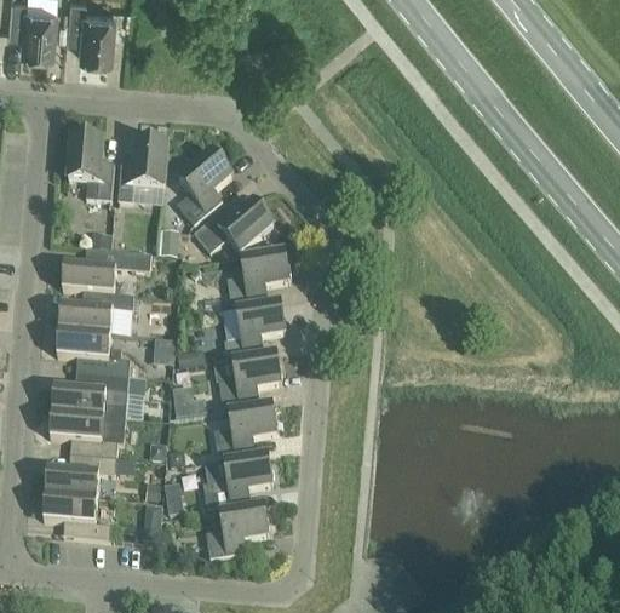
[(21,49),(21,51),(51,53),(51,52),(50,51),(53,10),(55,10),(55,9),(26,6),(26,0),(11,0),(7,35),(23,36),(22,50),(21,49)]
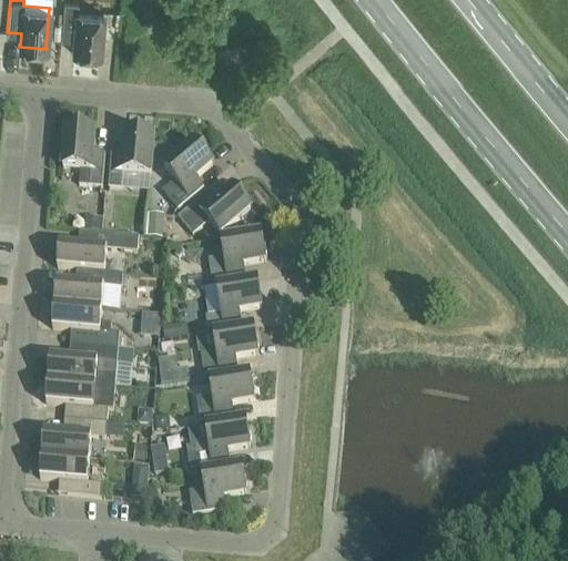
[(100,53),(100,51),(99,51),(102,13),(103,13),(103,12),(77,10),(78,0),(63,0),(60,37),(74,38),(73,49),(72,49),(72,51),(100,53)]
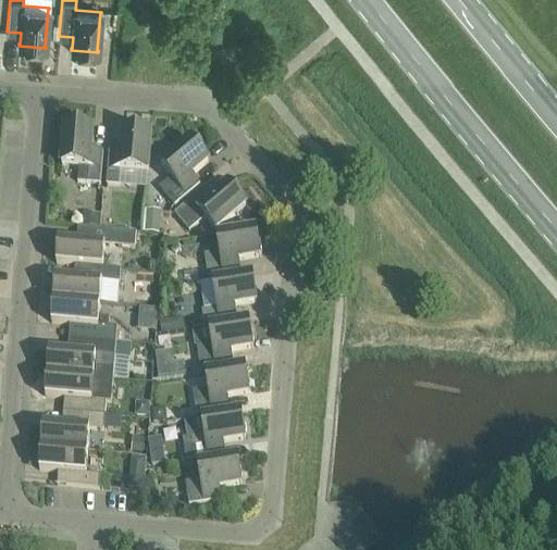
[(61,160),(78,162),(76,177),(99,179),(102,147),(89,146),(91,124),(64,122),(61,160)]
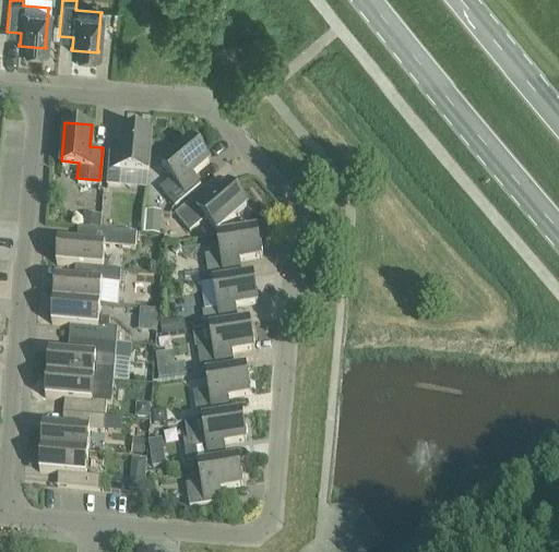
[(151,129),(122,127),(121,148),(108,147),(106,181),(119,182),(120,166),(147,168),(151,129)]
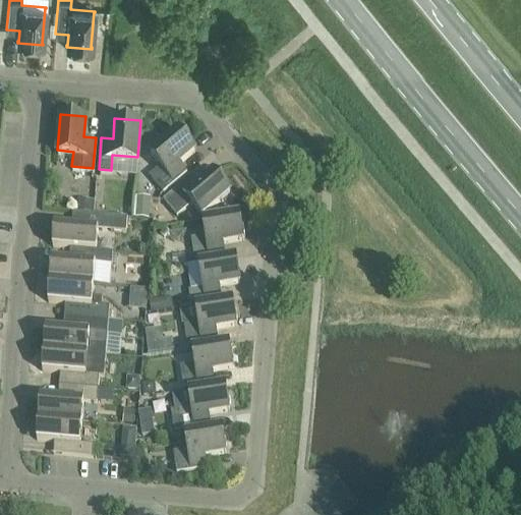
[(176,128),(172,128),(167,132),(166,136),(150,151),(160,162),(149,172),(163,188),(186,169),(179,160),(194,147),(178,126),(176,128)]
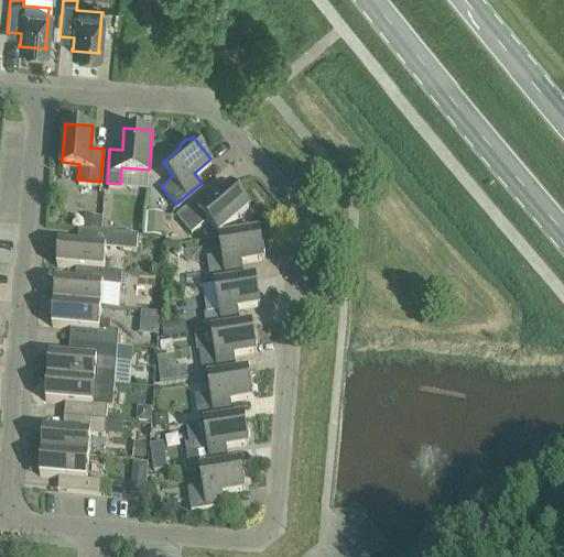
[(214,196),(205,187),(176,211),(191,229),(207,216),(218,229),(249,204),(230,182),(214,196)]
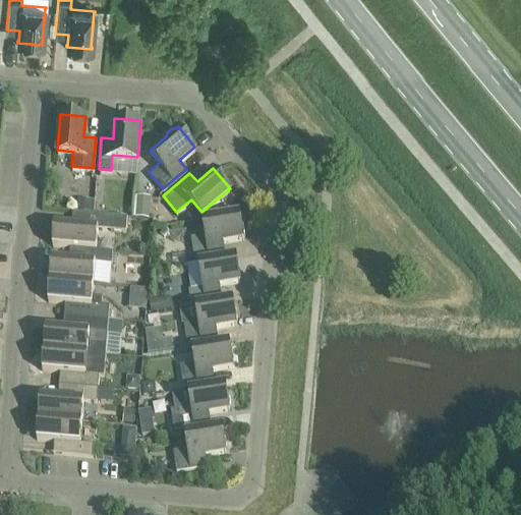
[(95,246),(97,224),(101,224),(101,225),(125,228),(126,213),(102,211),(102,212),(72,210),(71,222),(54,220),(52,242),(79,245),(95,246)]
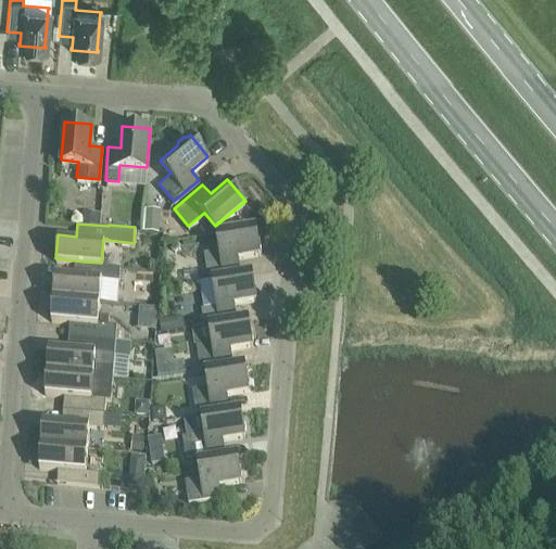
[(258,252),(258,250),(261,246),(260,238),(256,235),(255,225),(216,230),(218,247),(203,250),(206,272),(239,267),(238,255),(258,252)]
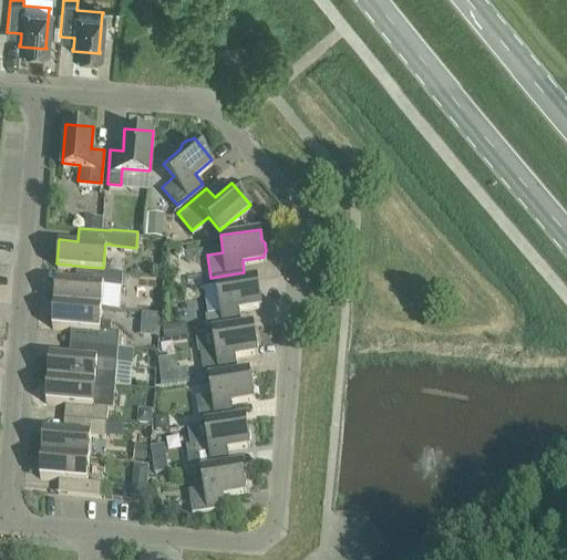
[(86,267),(85,280),(55,277),(53,301),(101,304),(103,281),(123,282),(124,270),(103,268),(86,267)]
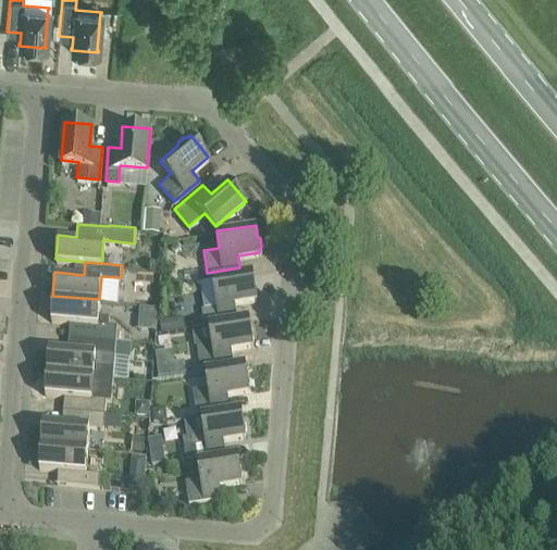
[(234,301),(256,298),(255,295),(257,291),(256,284),(254,282),(251,270),(212,276),(217,303),(201,305),(203,319),(236,313),(234,301)]
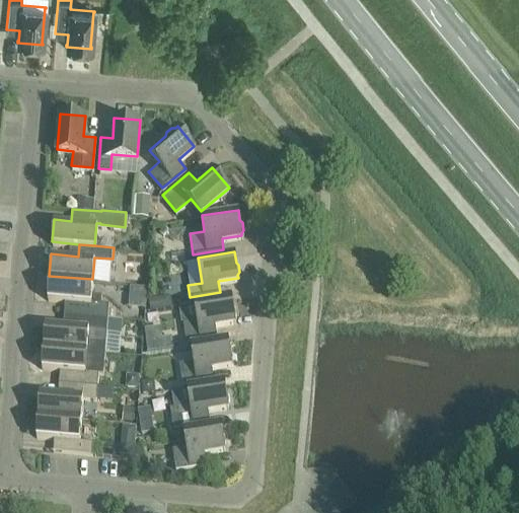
[(49,276),(48,297),(74,299),(73,312),(107,315),(108,301),(102,300),(102,291),(91,290),(92,279),(49,276)]
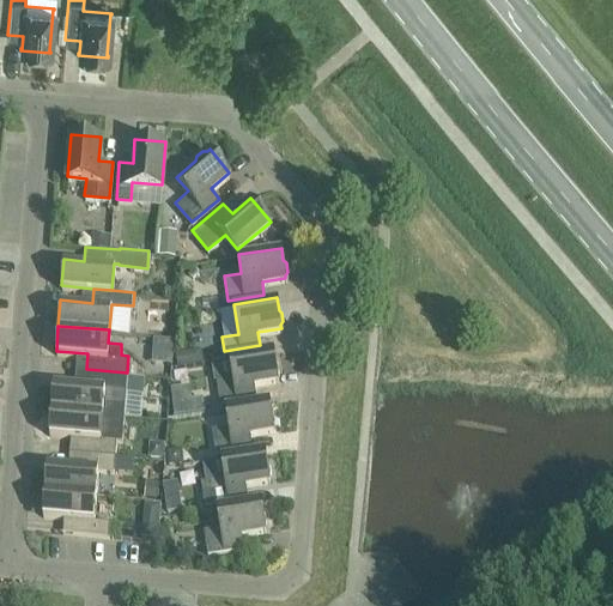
[(273,347),(213,357),(219,400),(255,395),(253,382),(277,379),(277,375),(279,371),(278,363),(274,361),(273,347)]
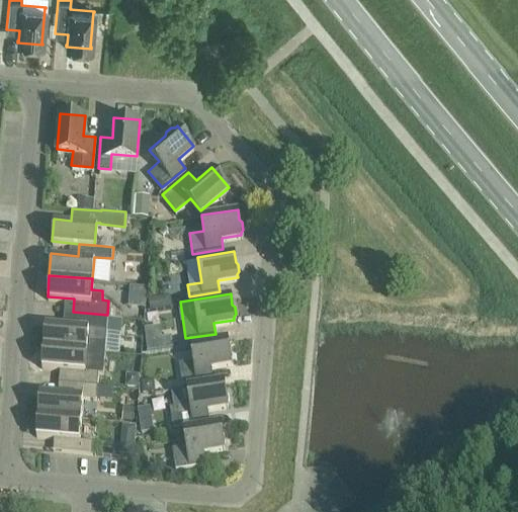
[(44,343),(104,348),(107,315),(73,312),(72,324),(46,322),(44,343)]
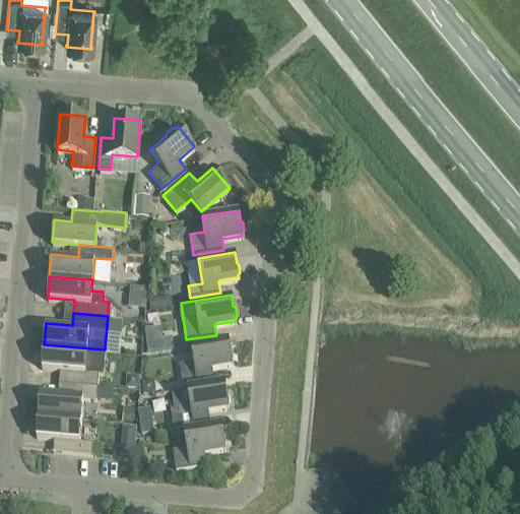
[(136,320),(137,339),(156,338),(156,319),(136,320)]
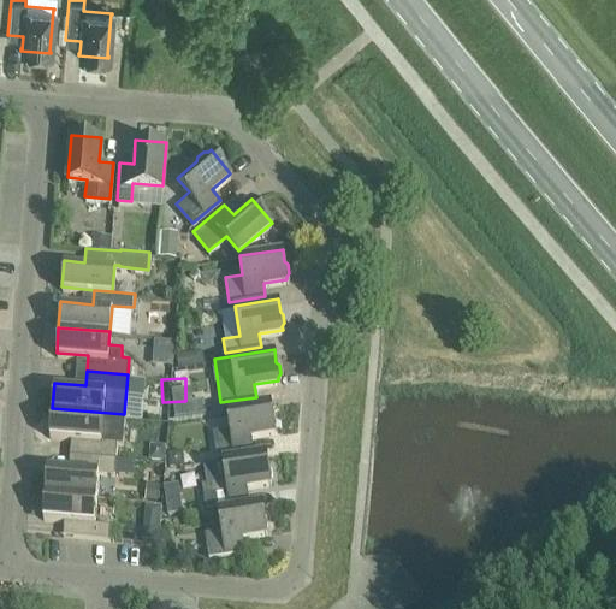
[(229,423),(212,425),(217,454),(253,448),(250,435),(274,431),(274,427),(276,424),(274,415),(272,413),(270,400),(226,407),(229,423)]
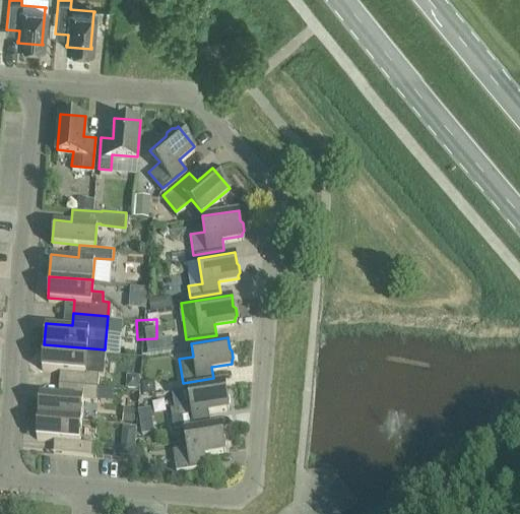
[(42,367),(67,369),(66,381),(98,384),(99,371),(103,372),(105,349),(44,344),(42,367)]
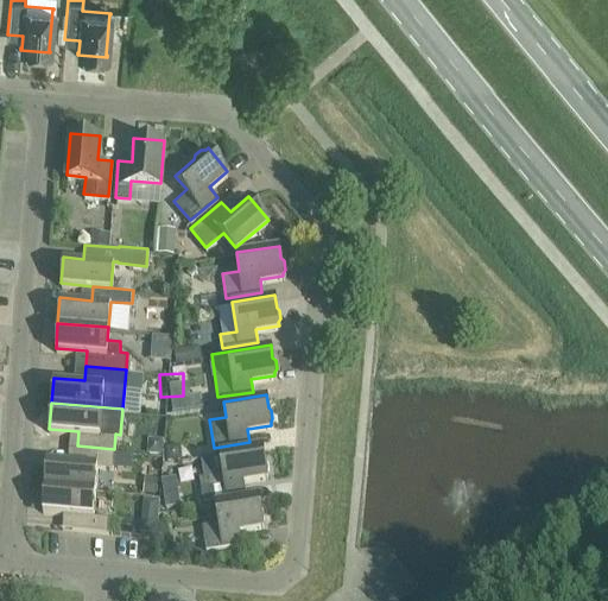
[(222,466),(204,468),(209,497),(245,492),(244,478),(266,474),(266,472),(268,468),(267,460),(264,457),(263,444),(220,451),(222,466)]
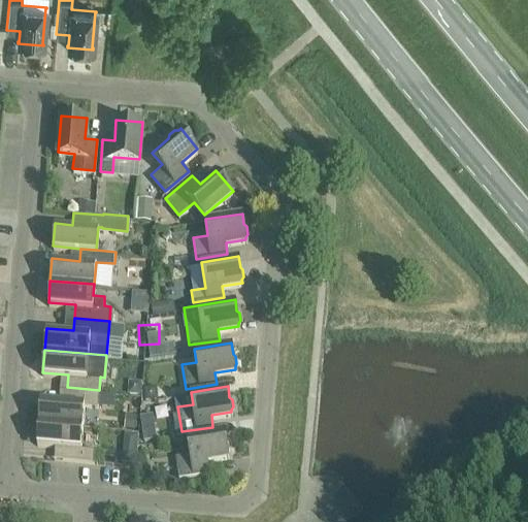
[(67,387),(66,400),(40,398),(38,420),(83,424),(85,402),(98,404),(99,390),(67,387)]
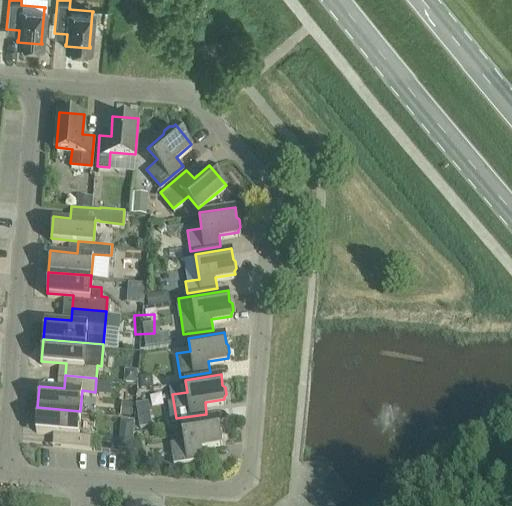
[(37,407),(35,428),(61,430),(60,443),(90,445),(91,433),(78,432),(80,411),(37,407)]
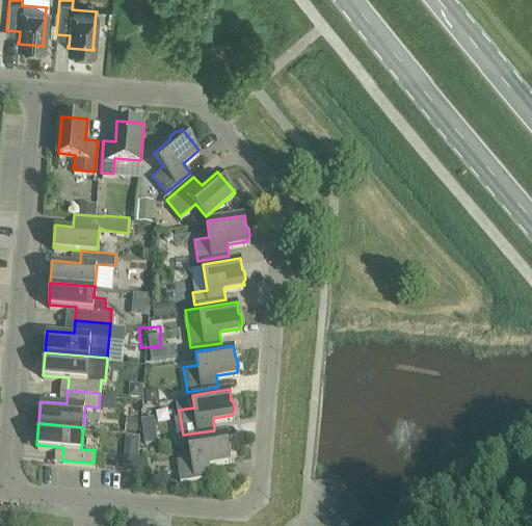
[(190,451),(176,453),(180,478),(211,474),(209,462),(230,458),(230,456),(231,453),(230,446),(228,444),(225,432),(188,438),(190,451)]
